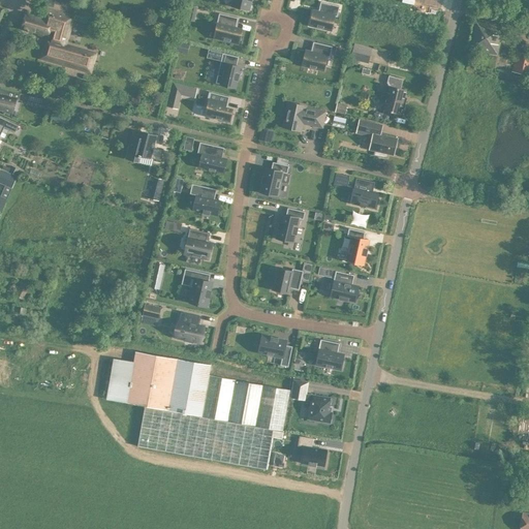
[(232,0),(231,5),(248,8),(249,0),(232,0)]
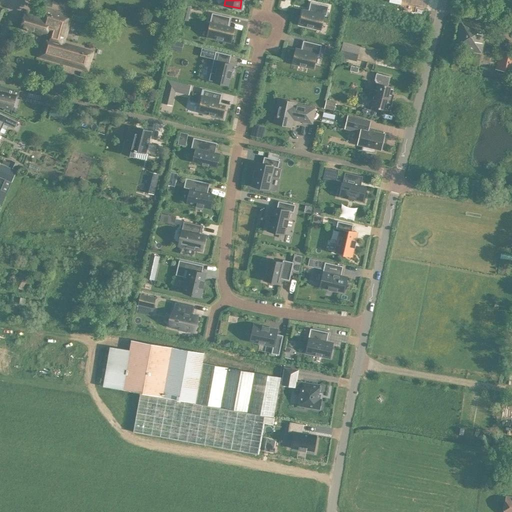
[(310,1),(308,8),(309,8),(309,11),(303,9),(299,23),(320,28),(323,15),(326,15),(328,5),(310,1)]
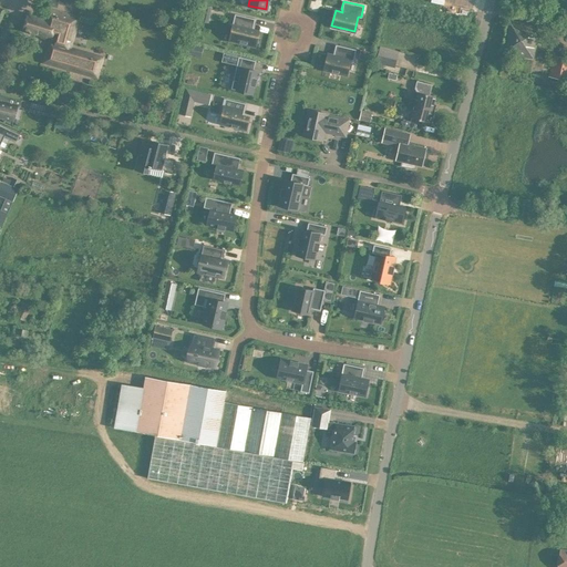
[(44,61),(98,76),(104,55),(71,47),(79,18),(78,17),(50,9),(47,19),(27,13),(22,29),(40,33),(40,38),(50,40),(44,61)]
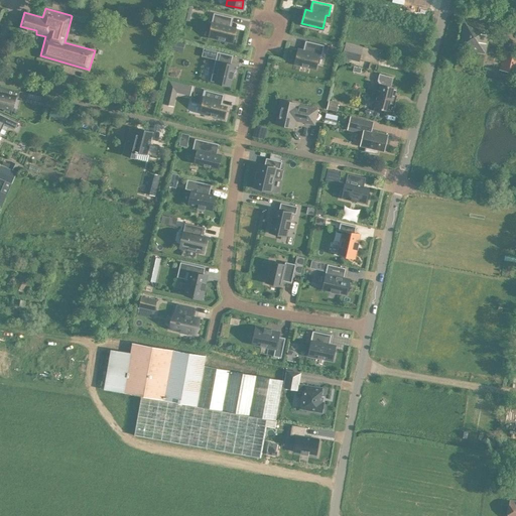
[(229,23),(230,23),(232,16),(213,12),(211,22),(212,22),(209,36),(232,41),(235,27),(228,26),(229,23)]
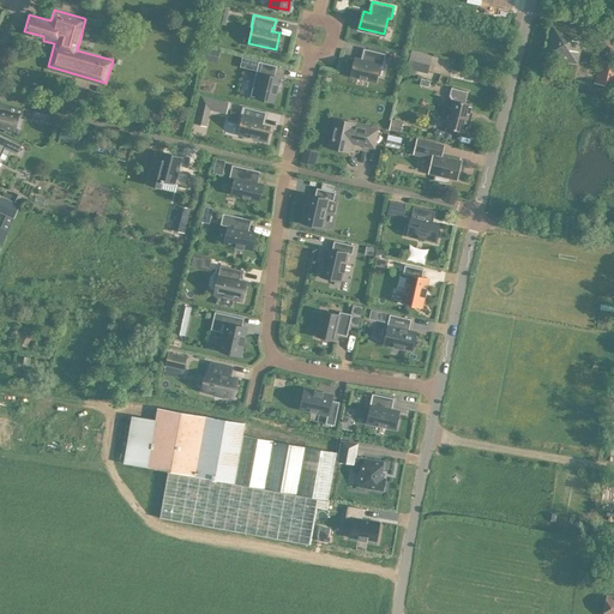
[(545,55),(577,62),(582,40),(581,40),(583,30),(552,23),(545,55)]
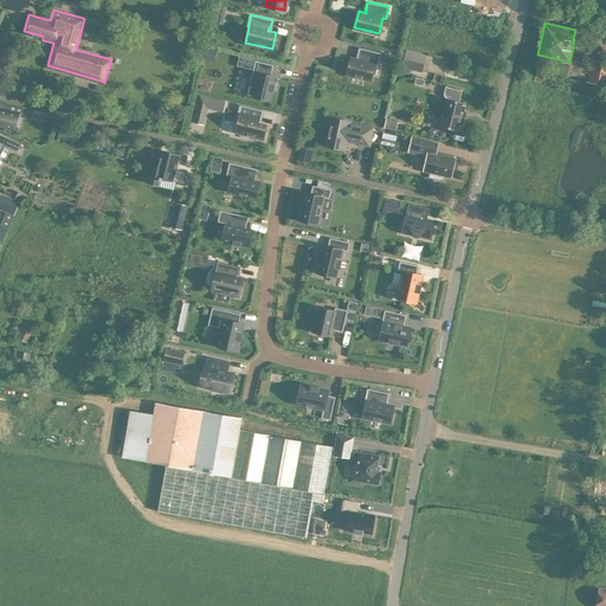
[(349,57),(346,73),(371,79),(374,64),(376,64),(380,52),(359,47),(355,58),(349,57)]
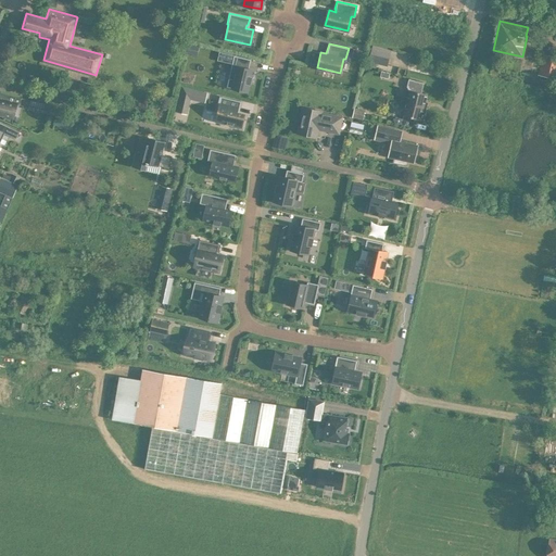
[(187,45),(185,54),(196,57),(198,47),(187,45)]
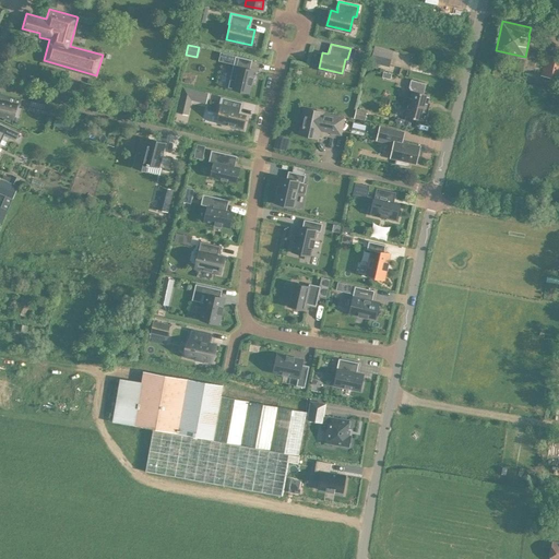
[(355,48),(353,57),(364,59),(366,51),(355,48)]
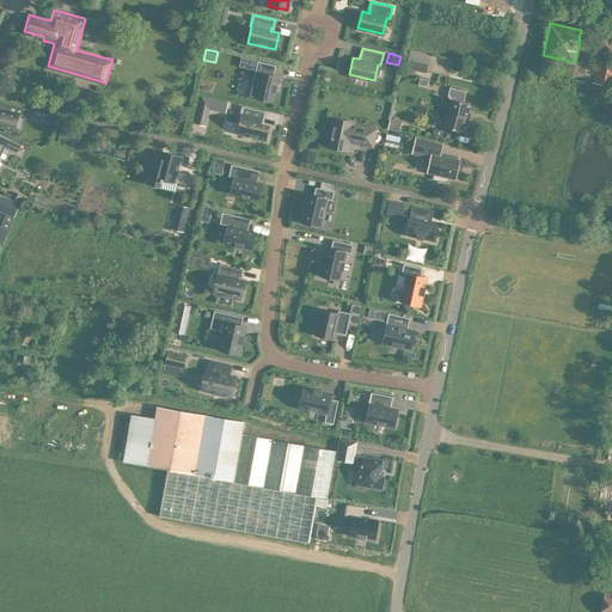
[(240,56),(238,66),(255,69),(251,86),(257,87),(255,97),(271,101),(273,91),(275,92),(276,84),(275,84),(277,77),(273,75),(275,65),(257,60),(240,56)]
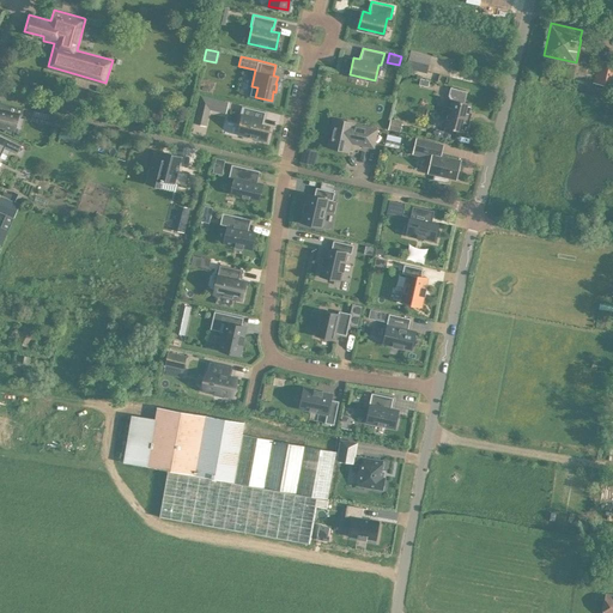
[(406,67),(426,72),(429,62),(408,56),(406,67)]
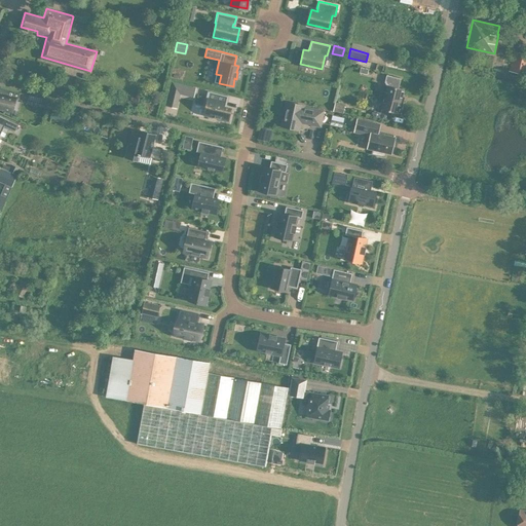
[(525,53),(514,50),(510,71),(525,74),(525,53)]
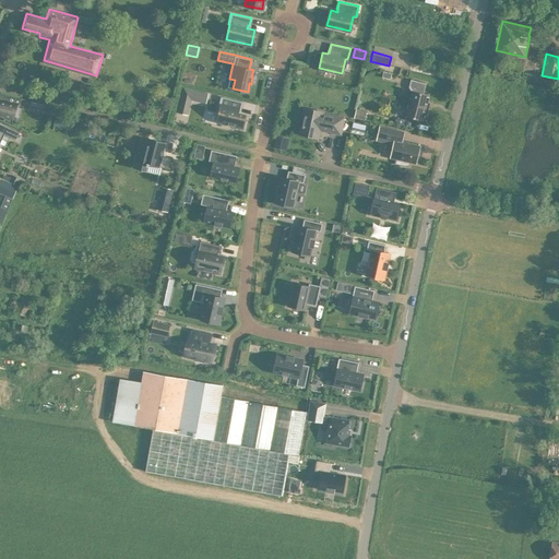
[(402,95),(401,100),(428,108),(429,103),(427,102),(429,94),(423,93),(425,83),(411,79),(408,86),(412,90),(409,97),(402,95)]
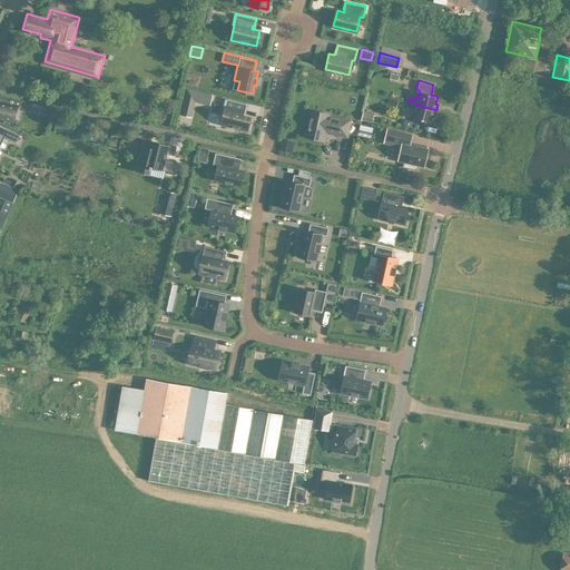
[(194,100),(198,101),(200,92),(187,89),(182,114),(190,116),(194,100)]
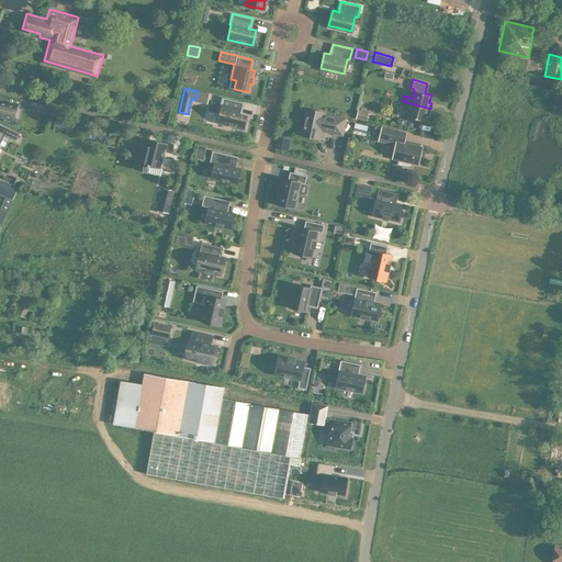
[(0,99),(0,114),(13,119),(17,104),(20,104),(21,98),(1,93),(0,99)]
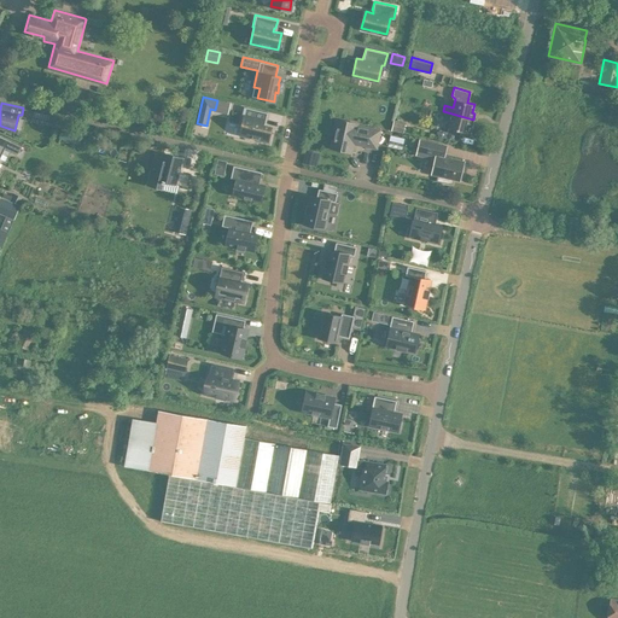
[(239,134),(267,140),(270,127),(262,124),(266,111),(244,106),(242,115),(244,116),(239,134)]
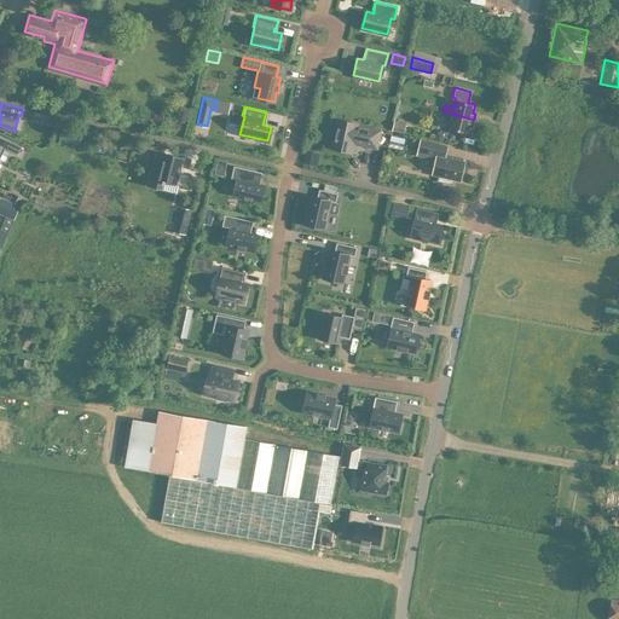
[(444,111),(443,117),(450,120),(447,128),(446,132),(445,138),(457,142),(460,131),(468,133),(470,125),(473,126),(474,120),(444,111)]
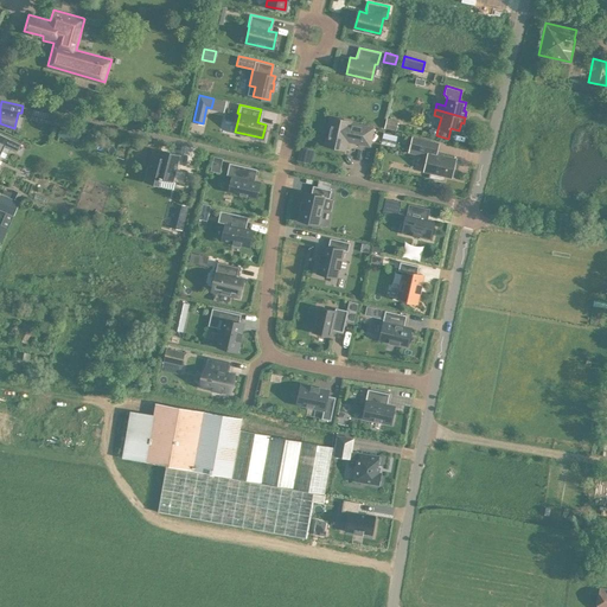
[(350,121),(330,116),(327,125),(331,126),(328,135),(327,136),(325,136),(324,145),(344,149),(347,136),(357,138),(356,142),(369,145),(372,127),(350,122),(350,121)]
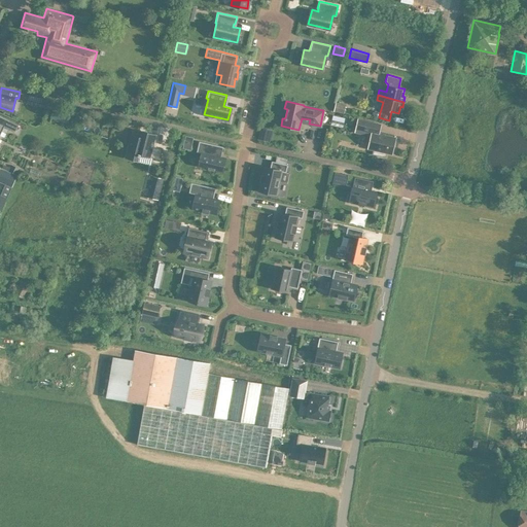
[(335,103),(334,111),(343,113),(345,105),(335,103)]
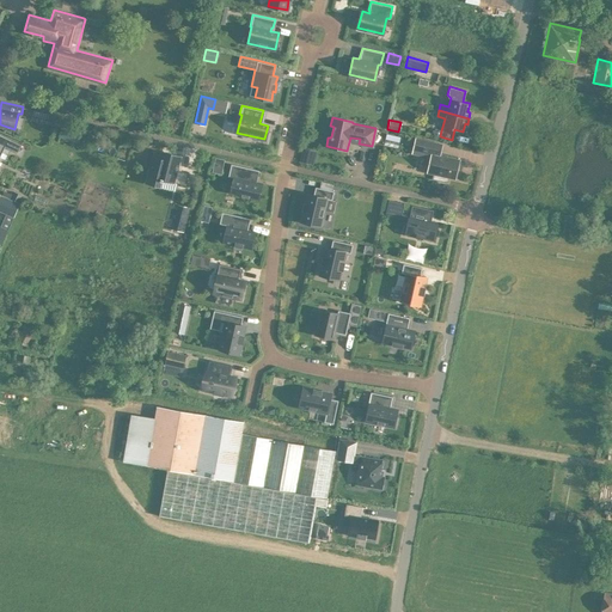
[(61,123),(57,135),(69,139),(73,127),(71,127),(63,124),(61,123)]
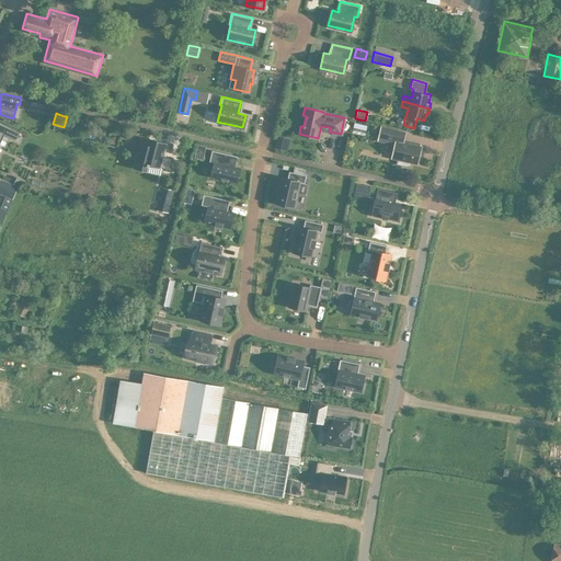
[(19,132),(7,126),(3,134),(15,139),(19,132)]
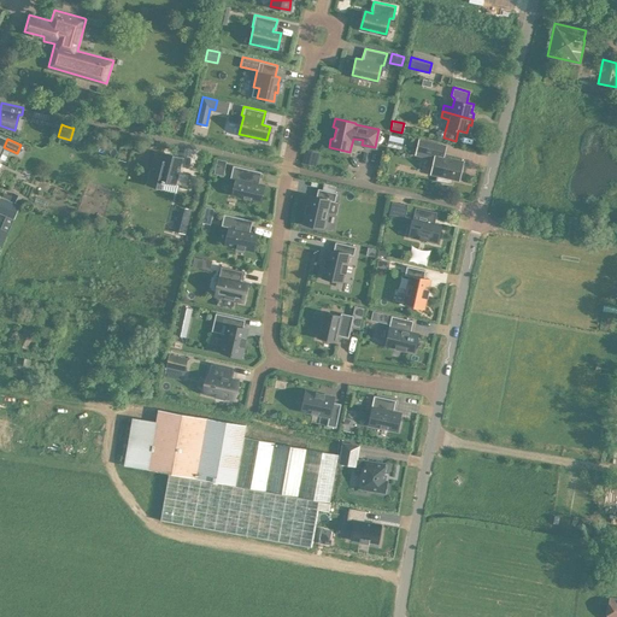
[(434,154),(434,158),(430,174),(436,175),(435,180),(451,183),(452,178),(458,180),(463,160),(447,157),(448,154),(444,153),(445,145),(418,139),(416,151),(434,154)]
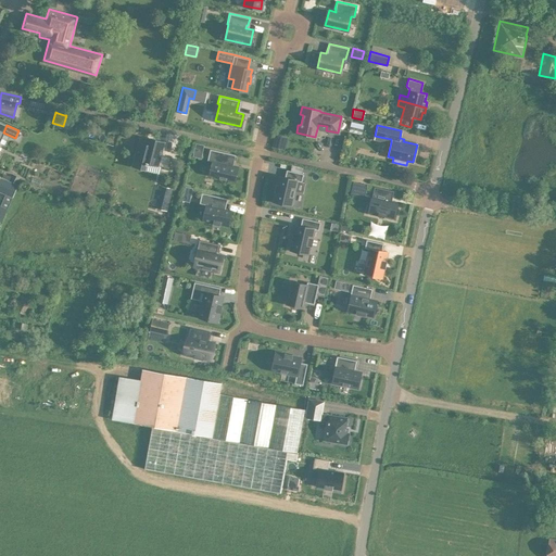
[(287,137),(275,134),(272,147),(283,149),(287,137)]
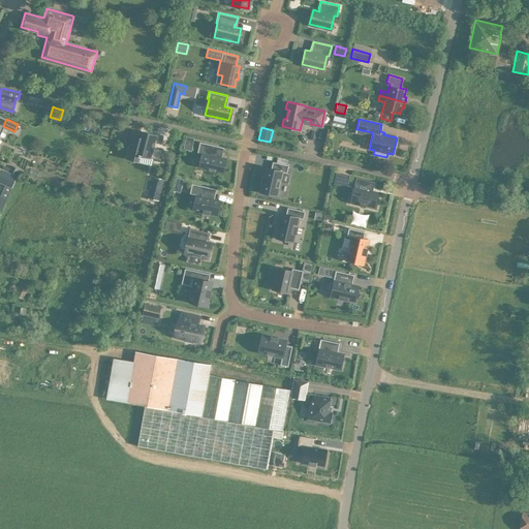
[(139,154),(160,159),(163,149),(153,147),(156,134),(139,130),(137,136),(131,134),(126,157),(138,160),(139,154)]
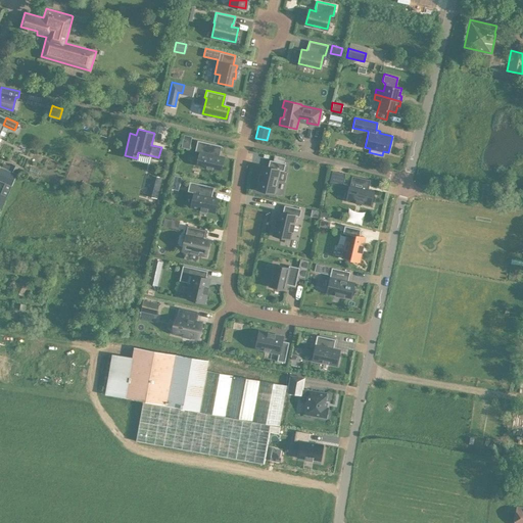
[(182,142),(189,144),(191,136),(184,134),(182,142)]
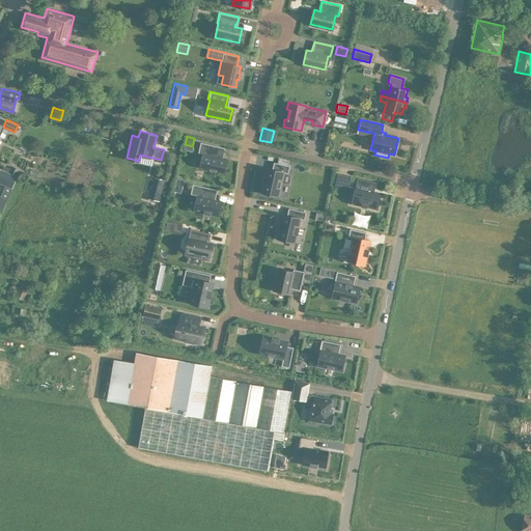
[(200,141),(197,152),(202,154),(199,168),(224,173),(228,159),(219,157),(220,154),(221,155),(223,147),(200,141)]
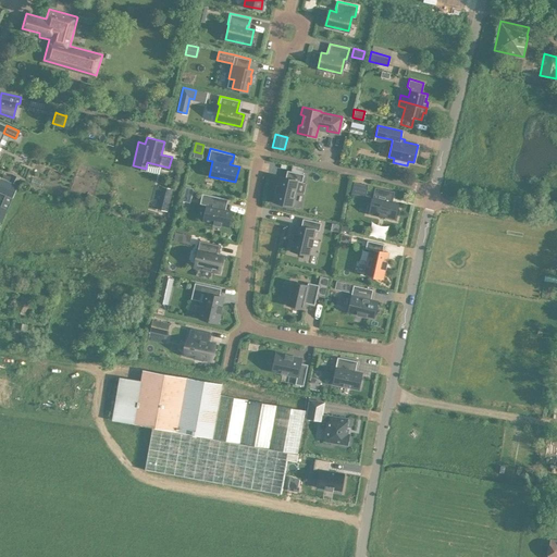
[(280,175),(274,200),(292,203),(297,180),(304,181),(305,173),(287,170),(286,177),(280,175)]
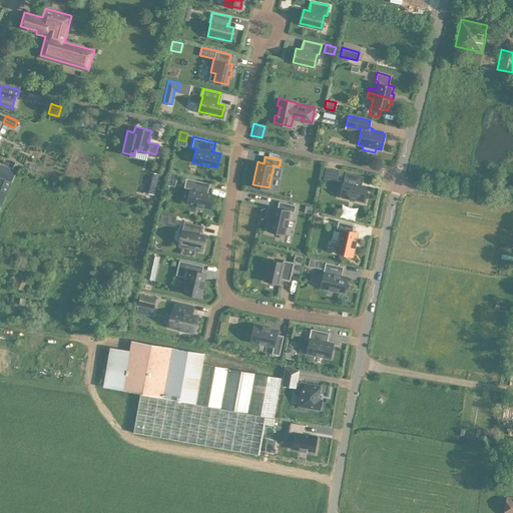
[(0,162),(0,174),(11,179),(16,170),(0,162)]
